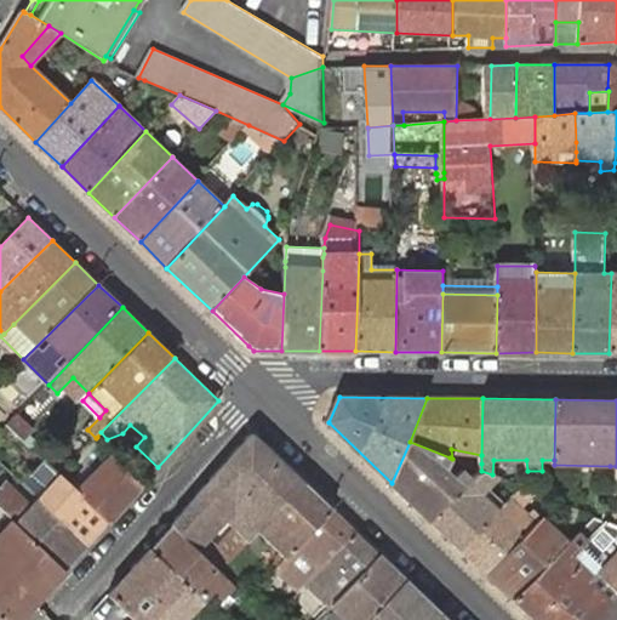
[(35,432),(18,415),(9,425),(21,437),(26,442),(35,432)]
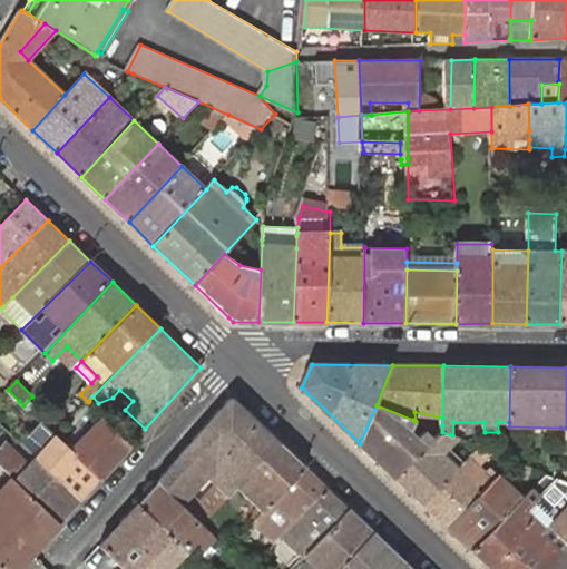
[(8,390),(0,398),(11,408),(19,401),(8,390)]
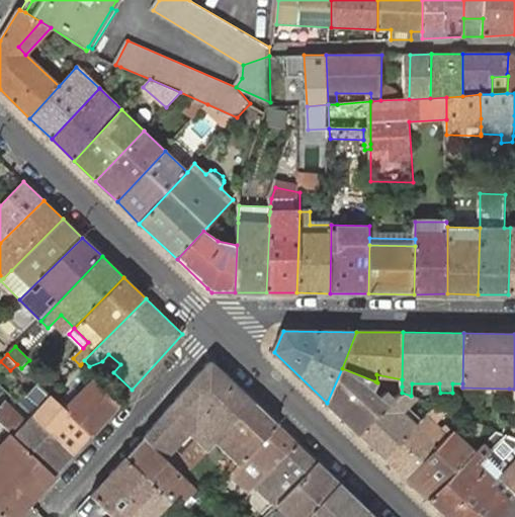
[(108,354),(102,361),(113,372),(120,364),(108,354)]
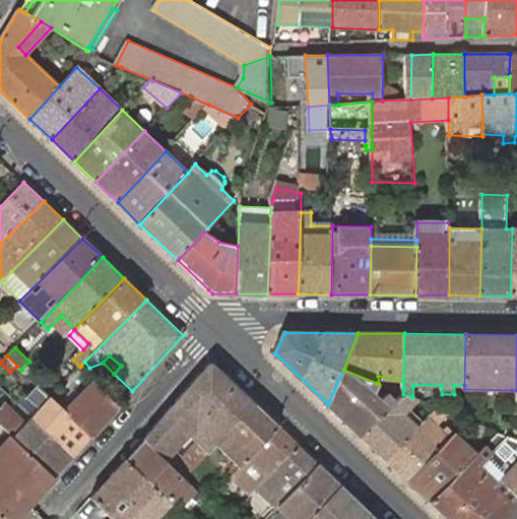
[(211,364),(145,439),(187,477),(219,443),(256,405),(213,364),(211,364)]
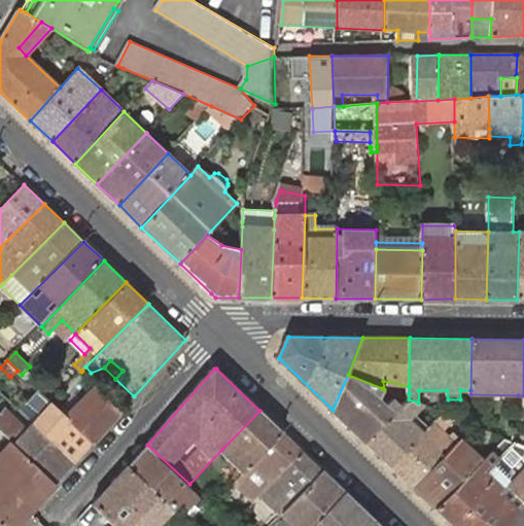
[(27,379),(22,375),(18,371),(10,377),(20,386),(27,379)]
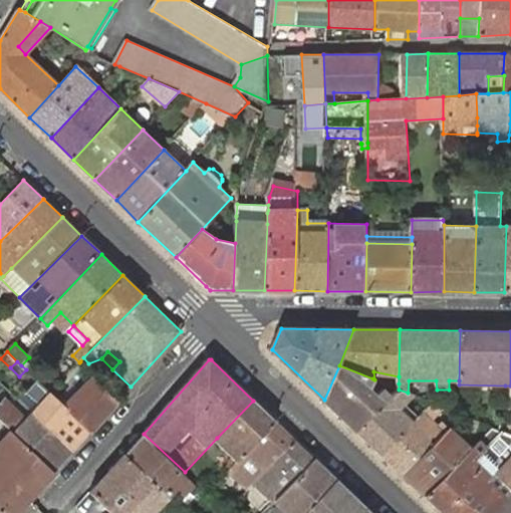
[(339,365),(324,400),(357,431),(391,398),(386,393),(376,402),(364,388),(372,378),(339,365)]
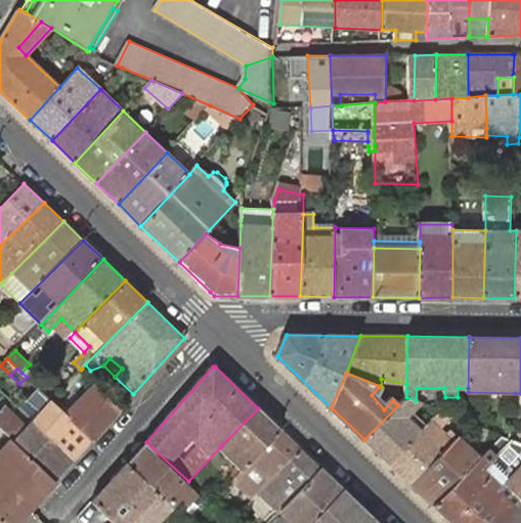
[(121,408),(96,384),(67,413),(93,440),(121,408)]
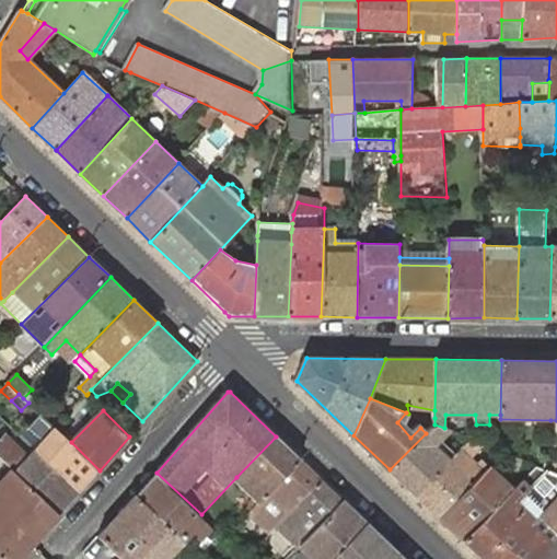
[(408,414),(406,412),(397,422),(410,438),(420,428),(418,424),(410,432),(404,422),(408,414)]
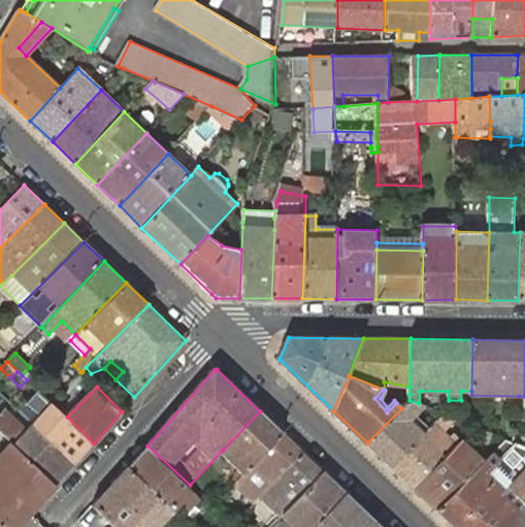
[(52,402),(39,391),(28,402),(31,405),(41,416),(34,424),(35,425),(75,463),(94,443),(67,417),(53,404),(52,402)]
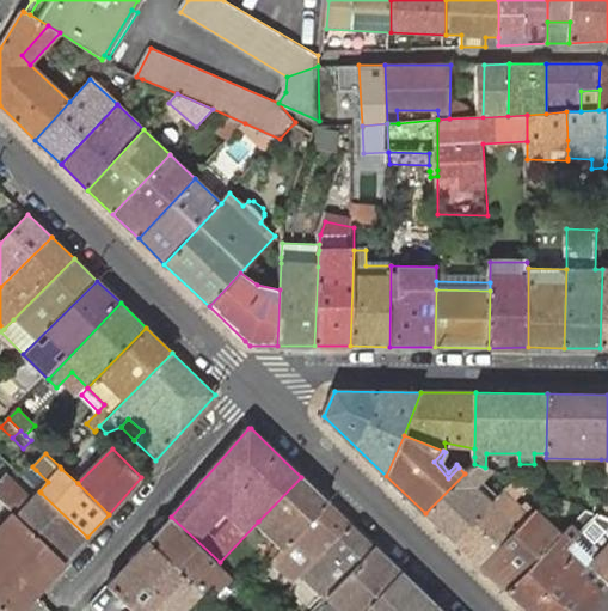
[(465,474),(425,513),(455,543),(499,498),(493,492),(486,500),(472,487),(480,480),(491,470),(485,468),(474,464),(465,474)]
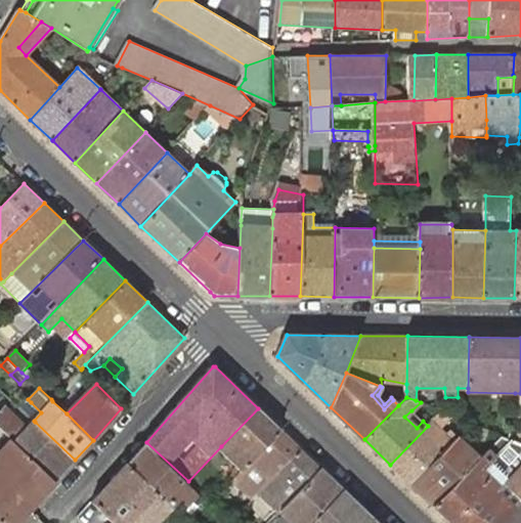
[(31,402),(23,410),(24,411),(34,421),(41,412),(31,402)]
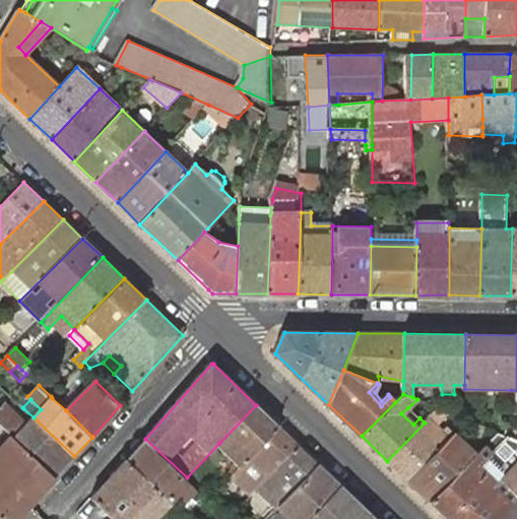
[(278,427),(256,405),(219,443),(243,464),(278,427)]
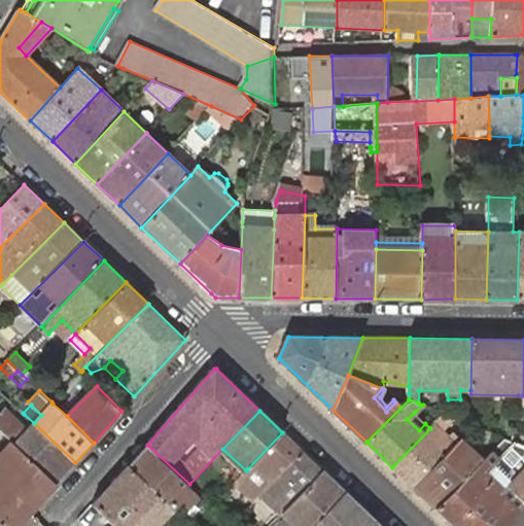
[(0,418),(0,427),(15,444),(58,483),(75,462),(35,424),(29,432),(6,412),(0,418)]
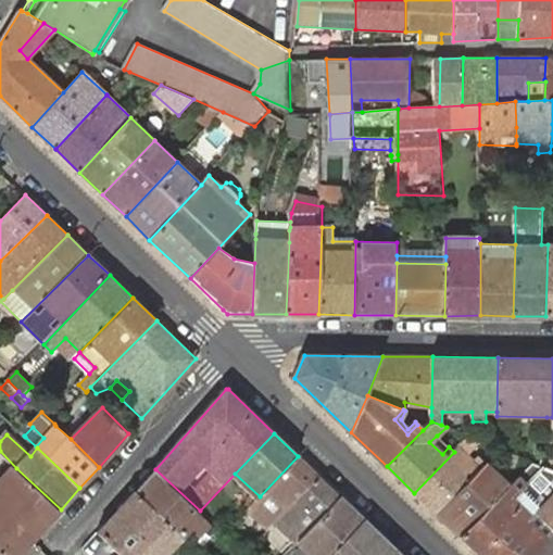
[(449,446),(437,436),(429,442),(442,454),(449,446)]
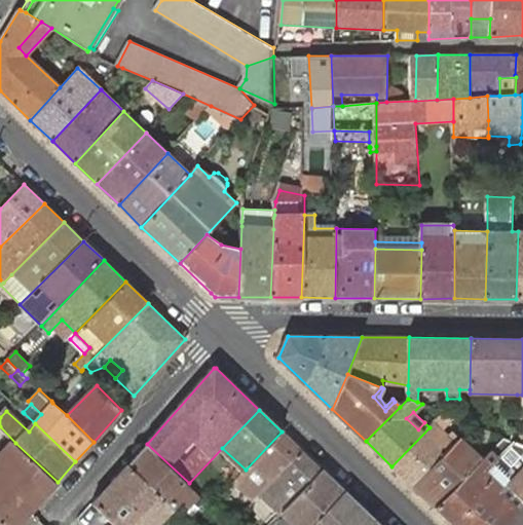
[(444,413),(432,424),(430,427),(391,466),(413,487),(453,446),(440,433),(455,418),(444,413)]
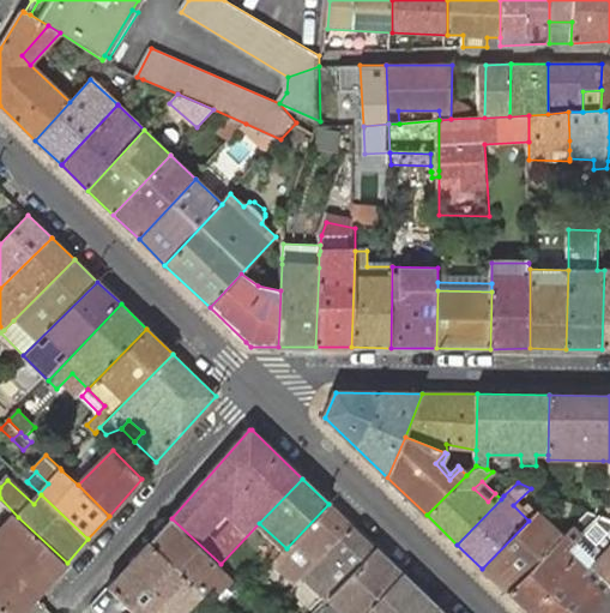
[(287,548),(276,559),(295,577),(301,583),(307,576),(352,527),(328,504),(287,548)]
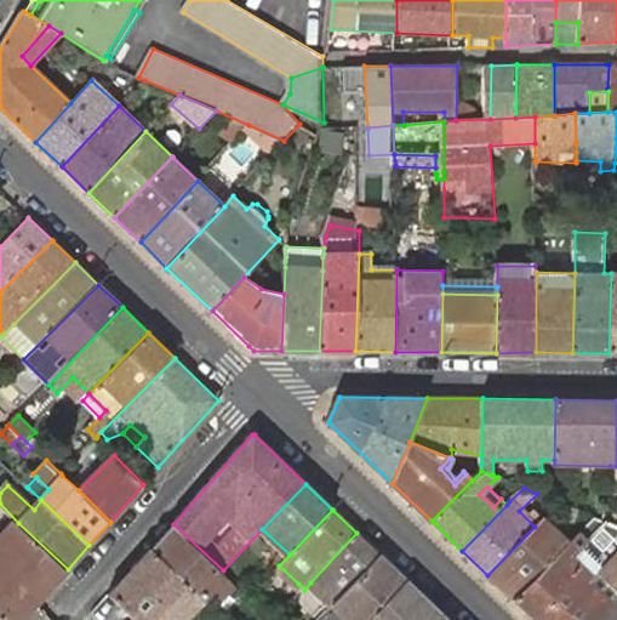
[(587,544),(606,522),(595,518),(578,536),(587,544)]
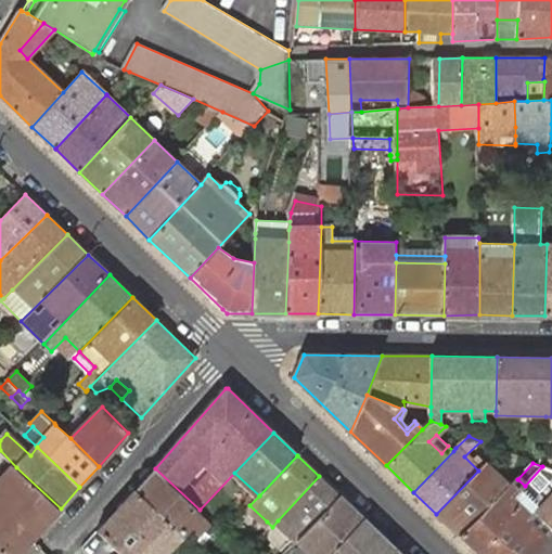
[(485,464),(483,467),(478,471),(436,514),(459,537),(506,490),(509,488),(485,464)]
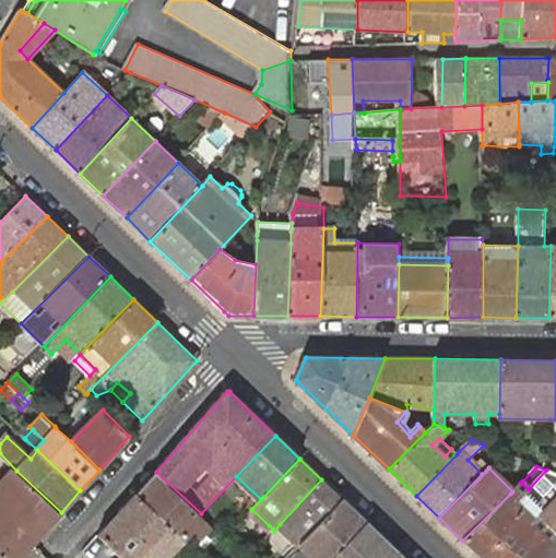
[(555,475),(547,471),(546,470),(529,489),(521,483),(512,491),(510,494),(462,541),(481,557),(536,557),(555,538),(555,475)]
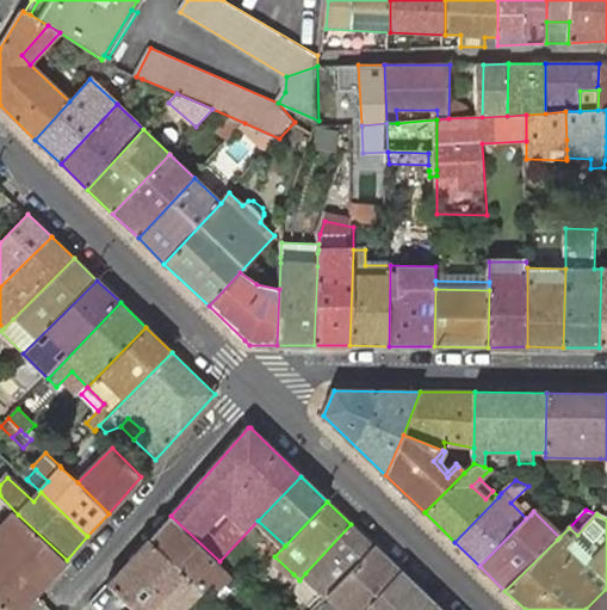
[(18,515),(0,533),(0,559),(38,592),(67,560),(18,515)]
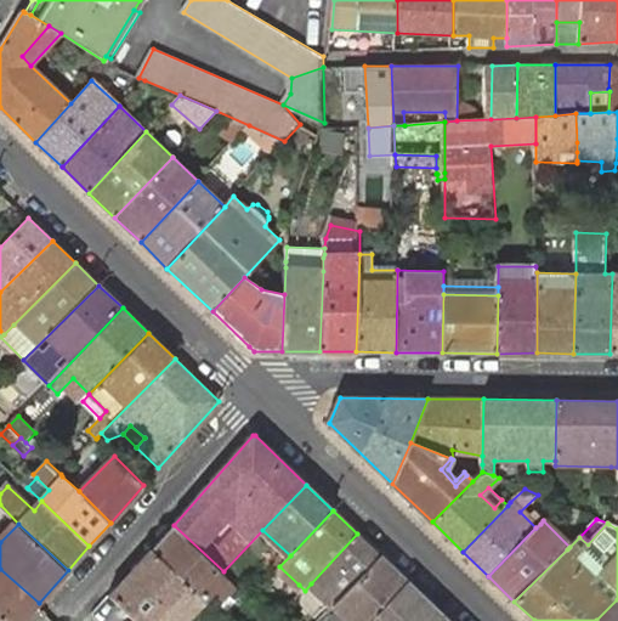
[(174,525),(152,549),(204,599),(209,604),(215,609),(237,583),(227,575),(224,571),(174,525)]
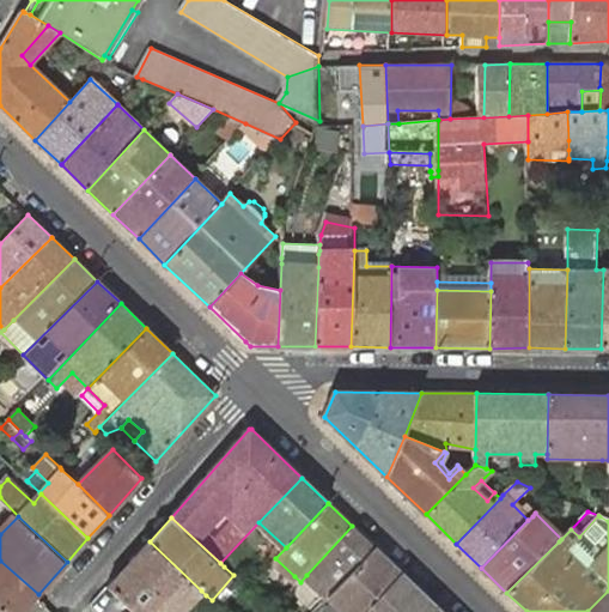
[(306,575),(330,598),(330,597),(375,550),(352,526),(306,575)]
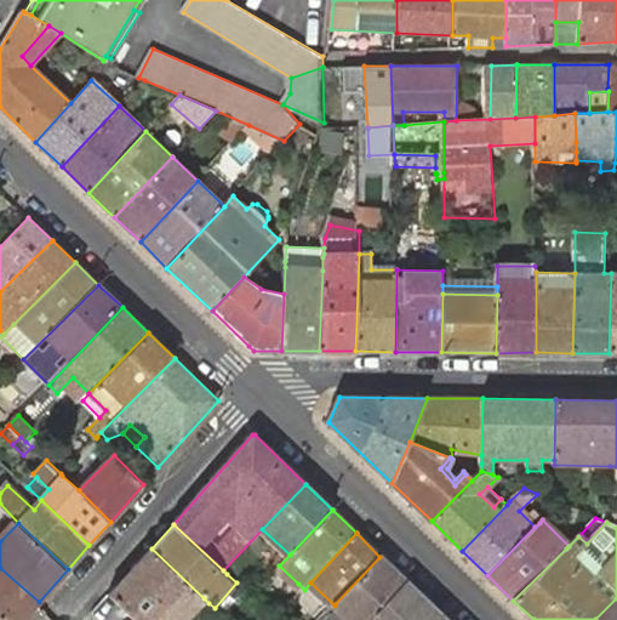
[(152,549),(109,596),(136,619),(182,619),(204,598),(152,549)]
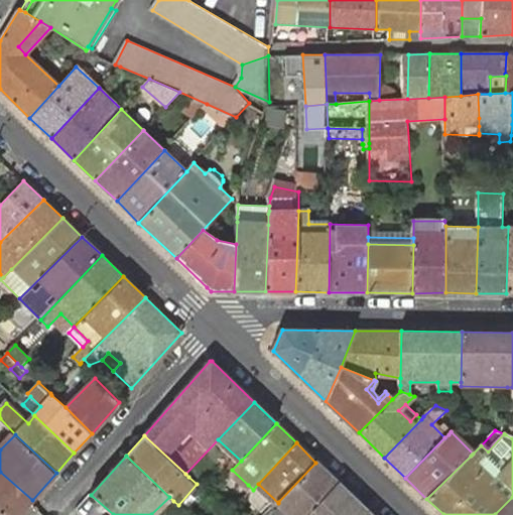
[(307,514),(339,484),(315,463),(278,502),(292,514),(307,514)]
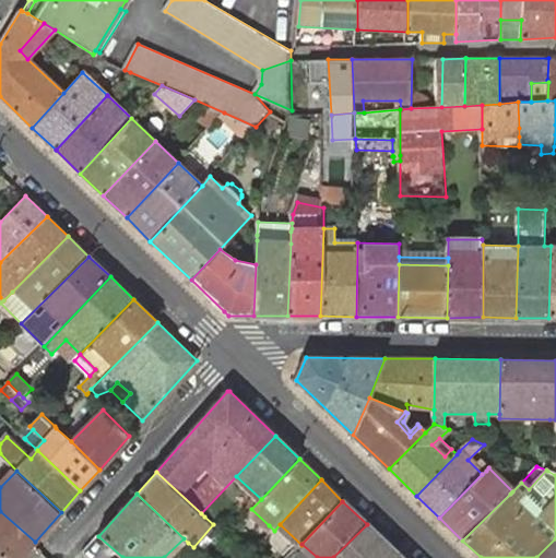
[(20,557),(35,542),(0,511),(0,554),(4,557),(20,557)]
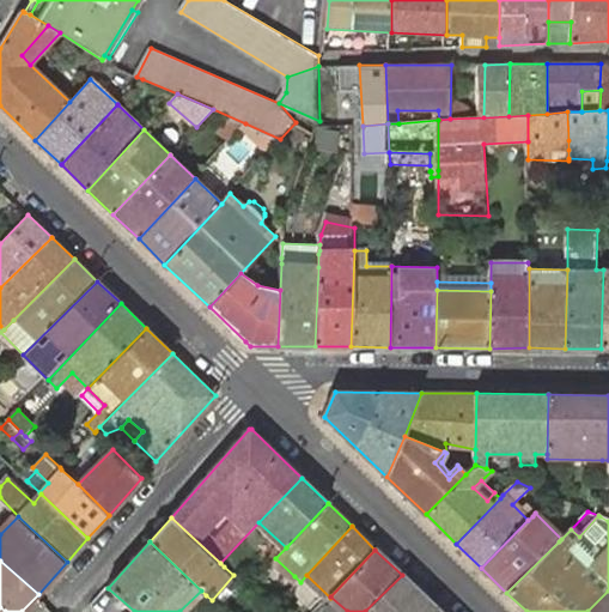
[(439,611),(402,575),(365,611),(439,611)]
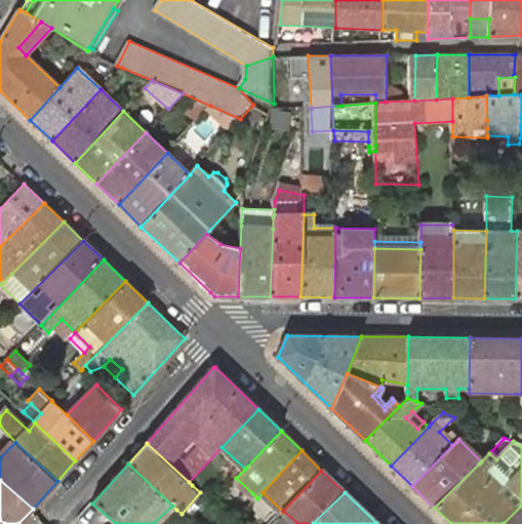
[(521,506),(504,523),(521,523),(521,506)]
